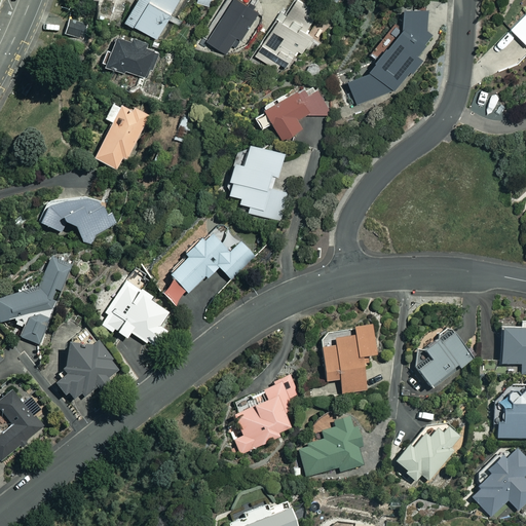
[(135,0),(125,17),(158,35),(167,19),(173,22),(184,0),(135,0)]
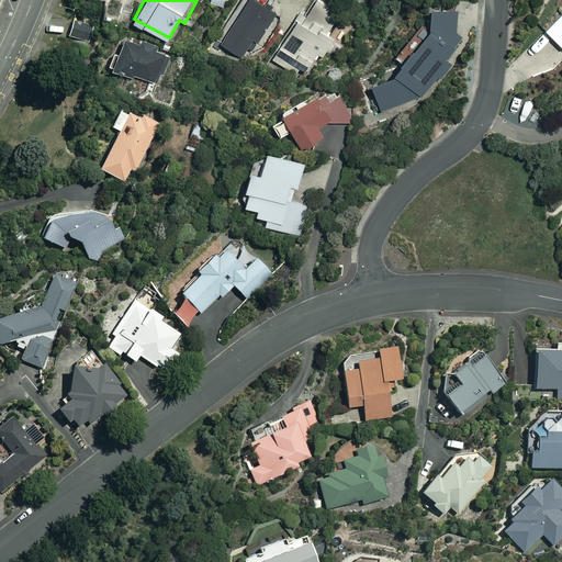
[(338,17),(314,0),(313,0),(304,14),(301,11),(270,57),(295,75),(300,67),(315,78),(339,43),(326,34),(338,17)]
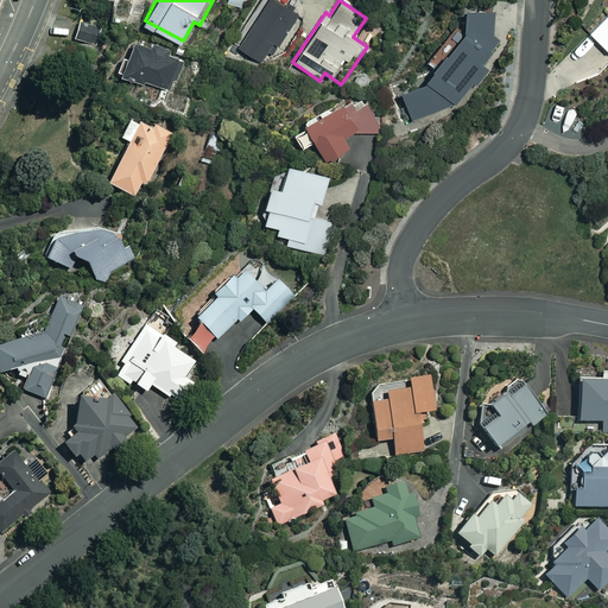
[(485,0),(466,0),(464,30),(447,51),(438,45),(426,61),(435,67),(425,78),(400,88),(412,118),(457,102),(492,58),(488,56),(500,42),(493,31),(495,1),(485,0)]
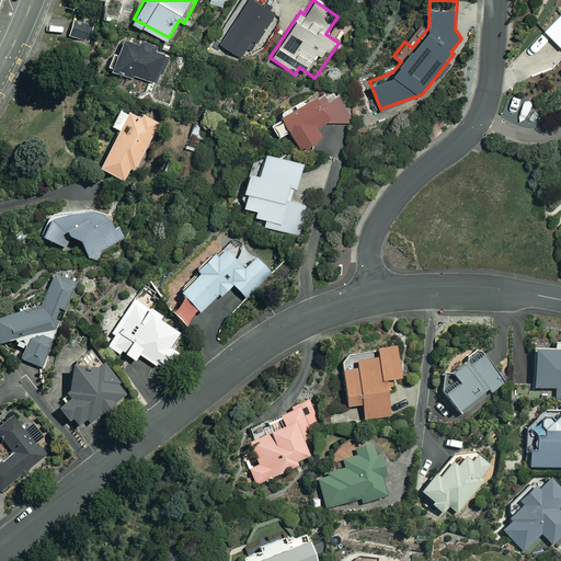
[(560,10),(544,29),(560,46),(560,10)]
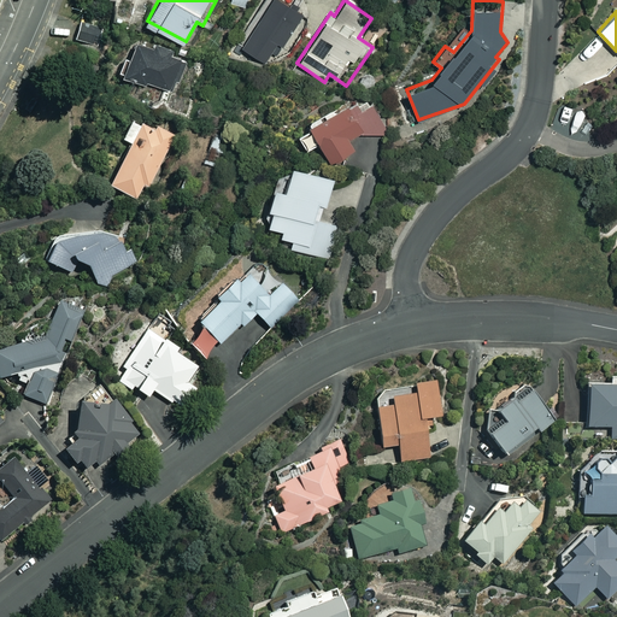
[(124,57),(118,75),(146,84),(147,81),(174,90),(186,56),(139,40),(133,59),(124,57)]
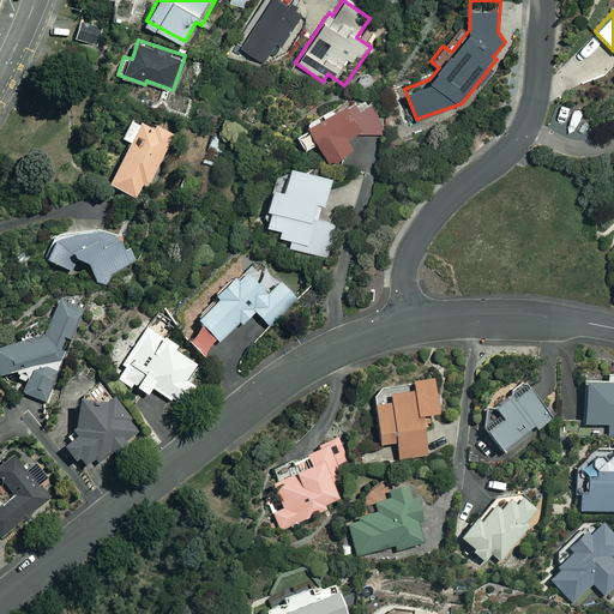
[(383,122),(365,88),(343,98),(345,102),(308,120),(311,125),(296,132),(305,149),(319,142),(329,160),(353,148),(347,137),(357,132),(383,132),(383,122)]
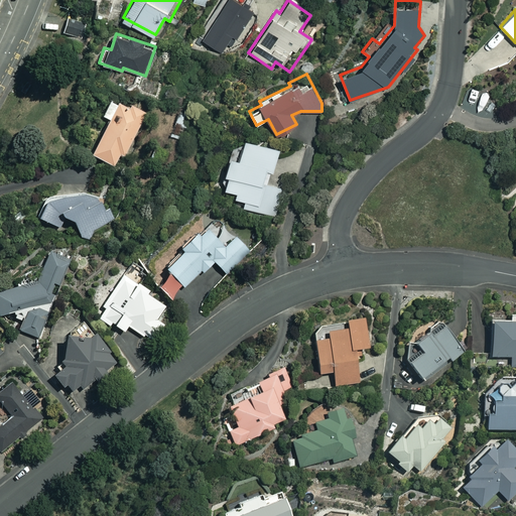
[(128,108),(109,99),(101,115),(109,119),(92,154),(114,165),(119,154),(124,156),(146,113),(129,105),(128,108)]
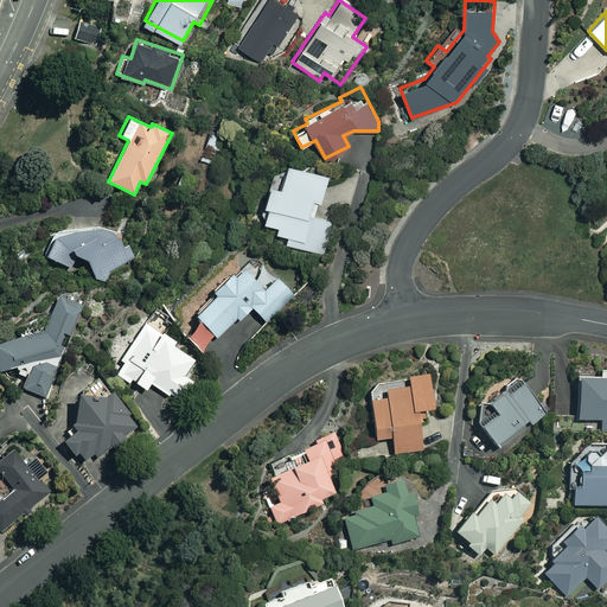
[(288,159),(286,167),(278,168),(273,173),(264,202),(270,203),(264,219),(279,224),(278,231),(289,235),(287,243),(320,254),(331,221),(315,216),(330,172),(288,159)]
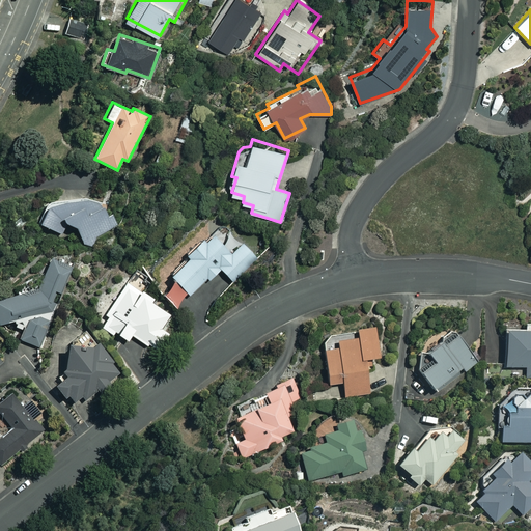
[(88,200),(50,202),(39,224),(61,234),(65,224),(76,228),(83,244),(92,247),(96,236),(118,225),(111,212),(105,215),(103,205),(88,200)]
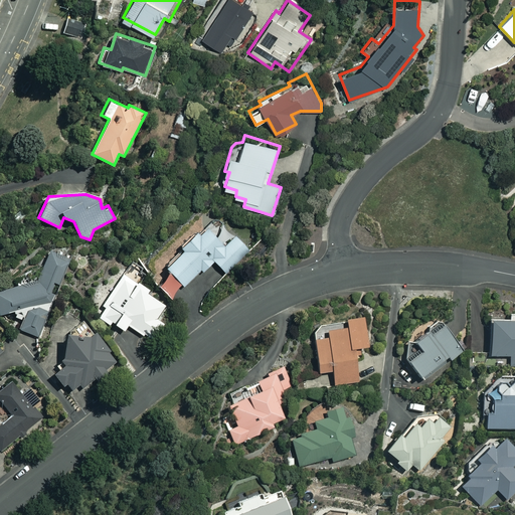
[(217,232),(204,221),(181,246),(182,248),(163,270),(169,276),(160,287),(170,296),(181,284),(184,286),(200,269),(203,272),(213,261),(225,272),(246,248),(222,226),(217,232)]
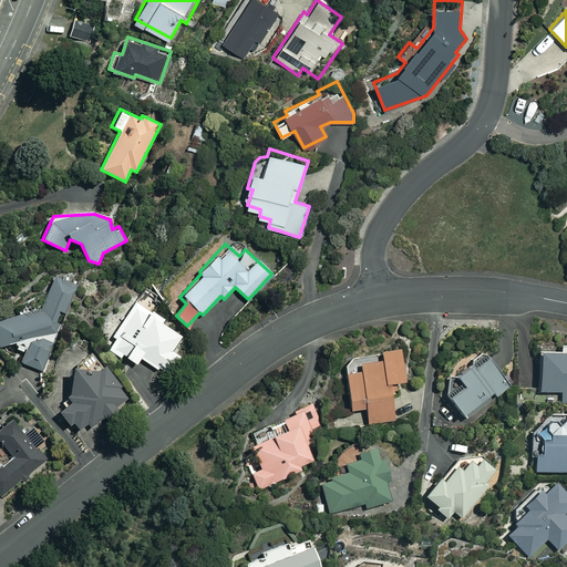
[(0,344),(16,343),(17,350),(21,351),(20,362),(44,371),(78,285),(53,276),(42,307),(0,318),(0,344)]
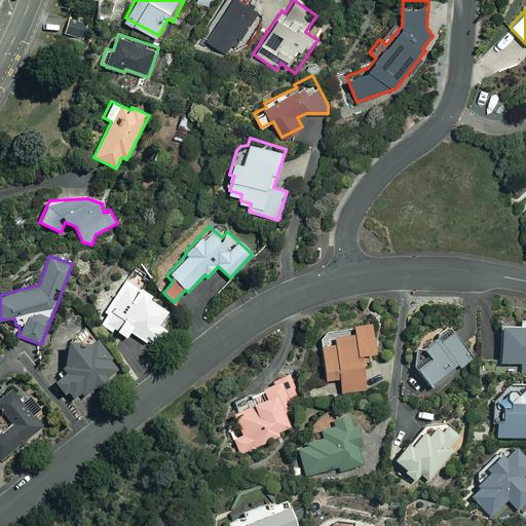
[(151,296),(128,280),(99,322),(112,331),(114,328),(126,337),(129,331),(151,345),(163,327),(160,325),(168,312),(149,298),(151,296)]
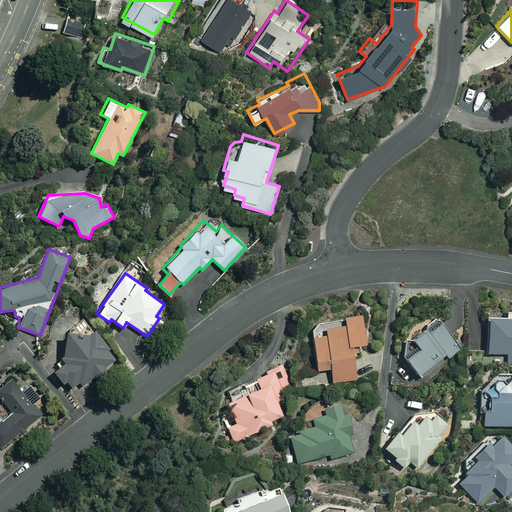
[(511,313),(503,313),(503,317),(486,317),(487,353),(507,353),(507,363),(511,363),(511,313)]
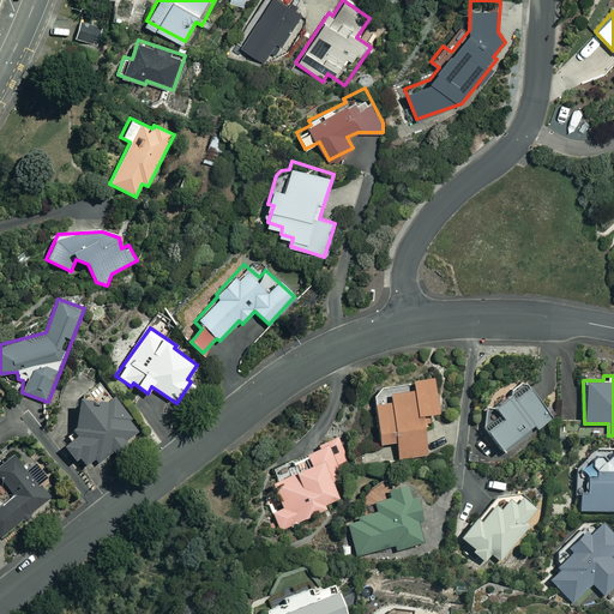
[(437,411),(432,377),(411,379),(413,387),(387,390),(389,396),(373,398),(379,443),(396,441),(398,458),(427,455),(421,413),(437,411)]
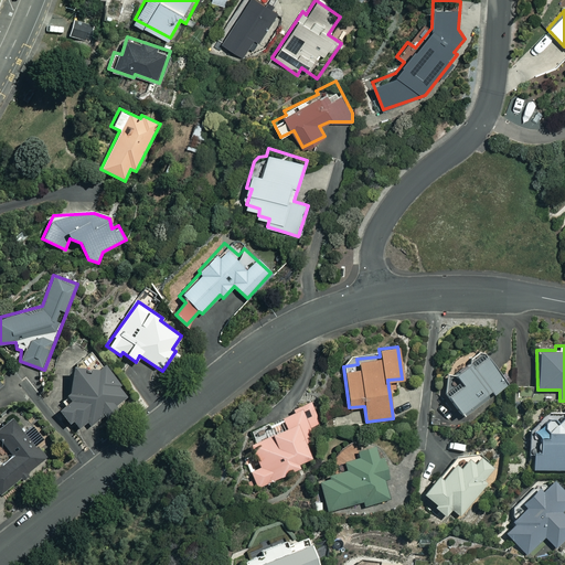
[(508,383),(486,353),(471,364),(469,361),(454,372),(461,382),(446,394),(464,417),(508,383)]
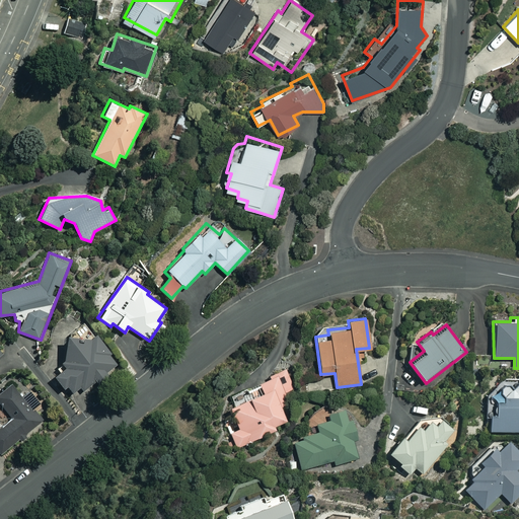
[(94,332),(91,335),(67,335),(63,358),(60,360),(65,366),(53,375),(63,388),(66,385),(72,393),(79,387),(82,390),(95,380),(97,383),(112,372),(109,369),(117,363),(108,354),(110,352),(94,332)]
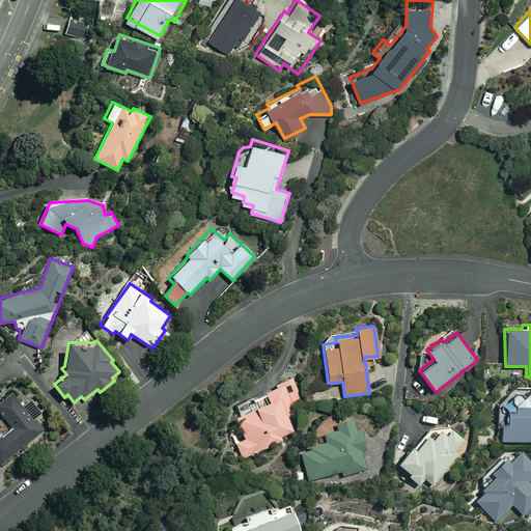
[(0,363),(9,356),(0,343),(0,363)]
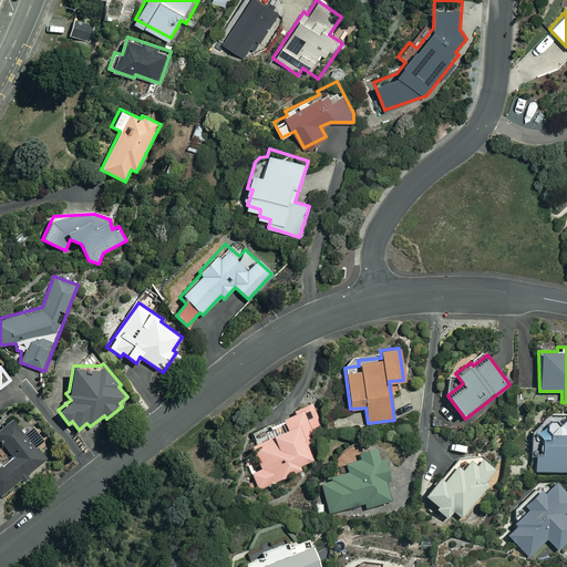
[(251,472),(259,490),(302,470),(300,465),(313,460),(307,444),(316,440),(311,429),(322,424),(313,402),(294,410),(296,412),(284,418),(287,428),(250,444),(261,467),(251,472)]
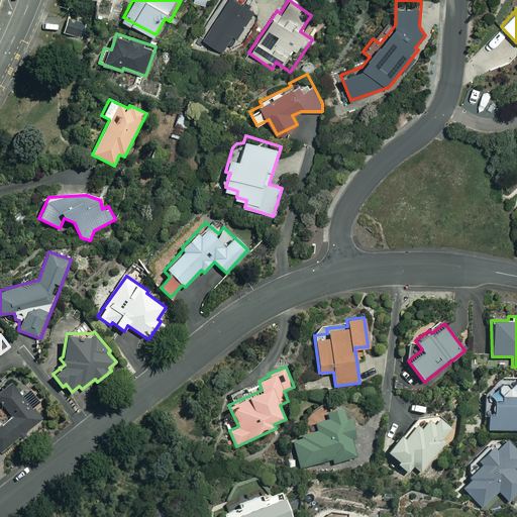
[(497,393),(484,393),(484,416),(487,416),(487,429),(516,429),(516,380),(498,380),(497,393)]
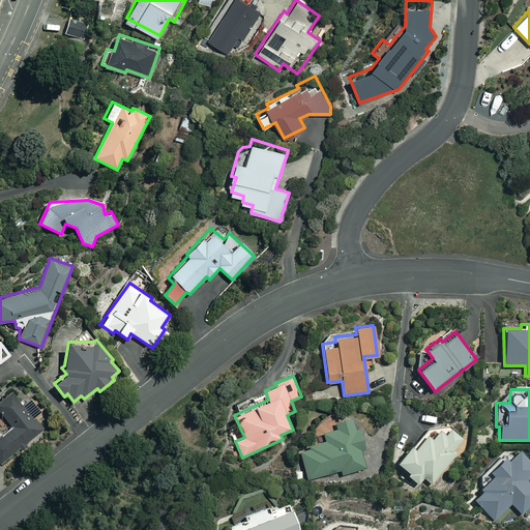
[(23,406),(12,391),(0,401),(0,410),(1,412),(0,412),(0,433),(1,435),(0,436),(0,462),(42,430),(33,417),(40,412),(31,400),(23,406)]
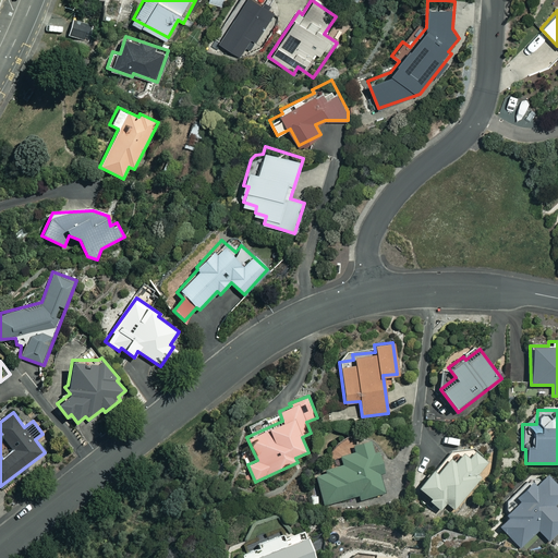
[(315,471),(323,505),(358,496),(359,500),(386,494),(373,438),(353,443),(355,451),(340,455),(342,464),(315,471)]
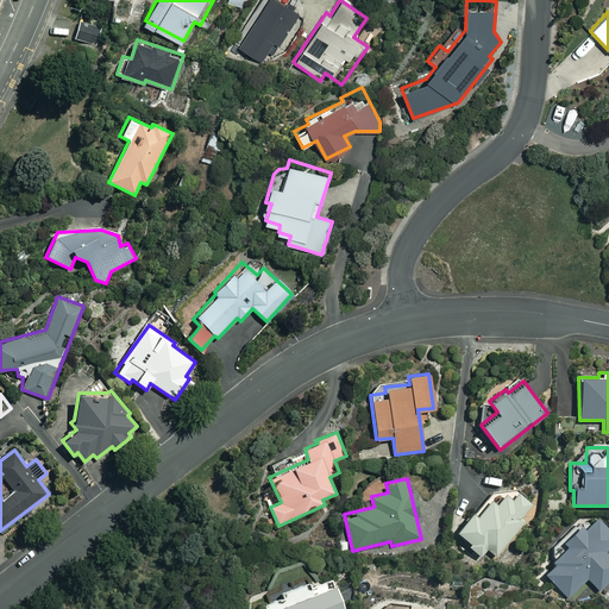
[(472,512),(454,531),(469,544),(466,546),(478,557),(487,548),(495,557),(526,523),(519,516),(531,504),(516,491),(509,497),(504,493),(494,504),(489,500),(475,515),(472,512)]
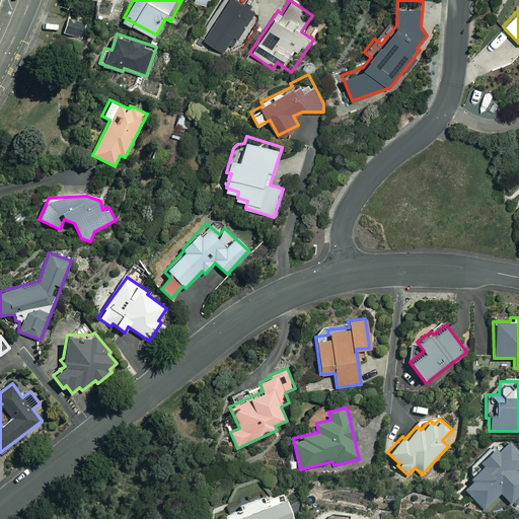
[(518,451),(507,440),(497,450),(493,446),(478,460),(483,464),(469,477),(472,479),(463,489),(484,509),(500,493),(510,503),(518,493),(518,473),(514,468),(518,463),(518,451)]
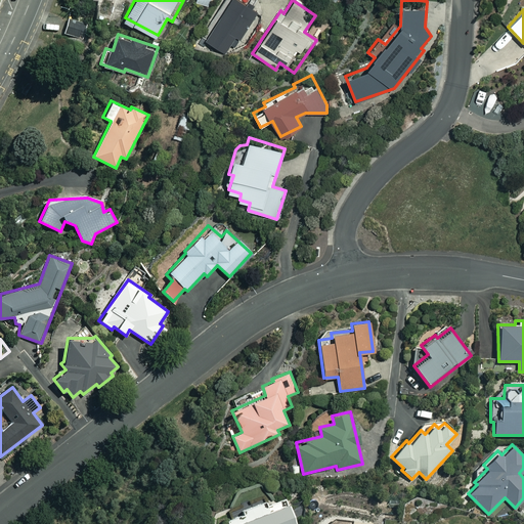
[(267,504),(265,498),(242,508),(244,513),(225,520),(227,523),(295,523),(285,496),(267,504)]
